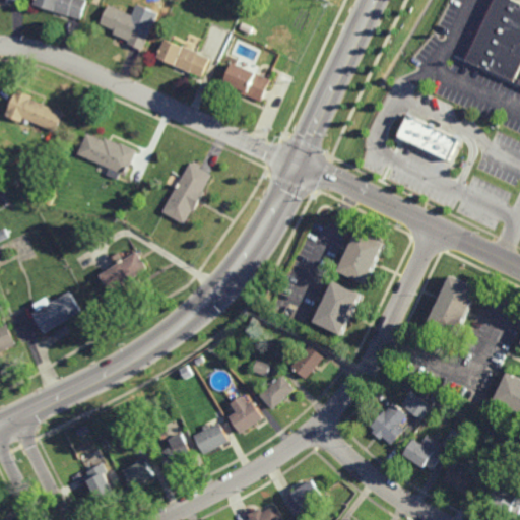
[(84,0),(79,17),(68,14),(68,15),(35,4),(36,0),(84,0)]
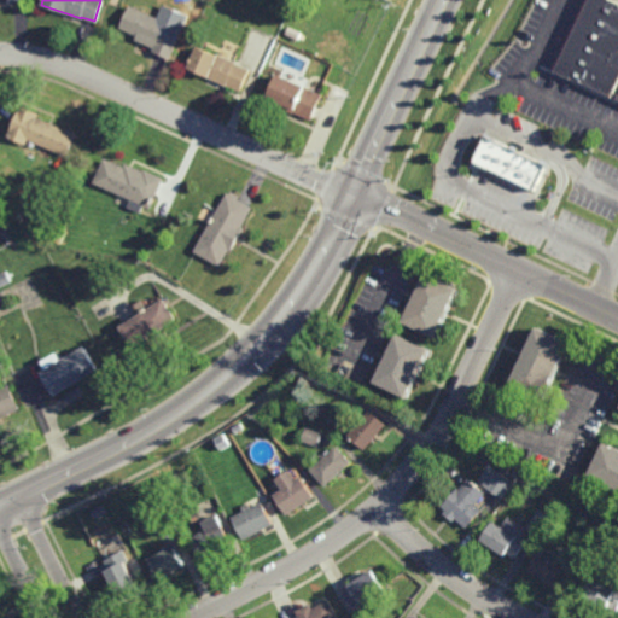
[(617,1),(613,0),(592,0),(558,71),(617,99),(617,1)]
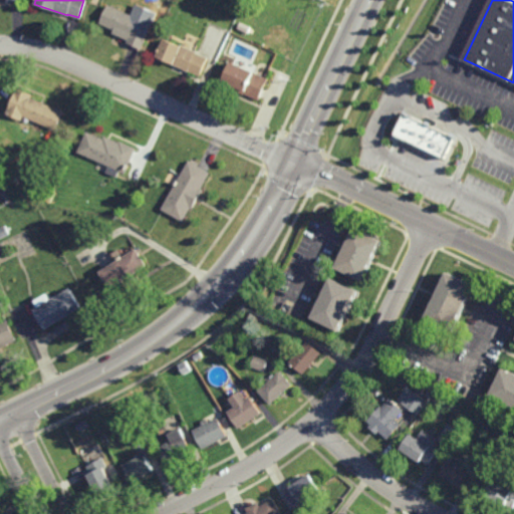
[(132,15),(135,8),(152,15),(149,22),(152,23),(140,49),(125,41),(126,39),(111,32),(112,29),(98,22),(107,3),(132,15)]
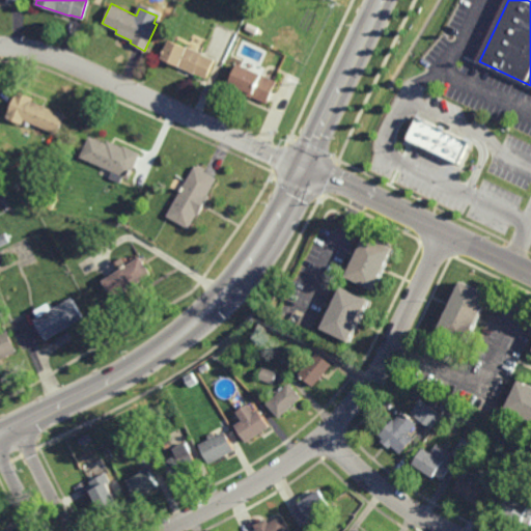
[(187,47),(187,45),(203,53),(203,54),(215,59),(206,78),(194,72),(194,73),(160,57),(169,38),(187,47)]
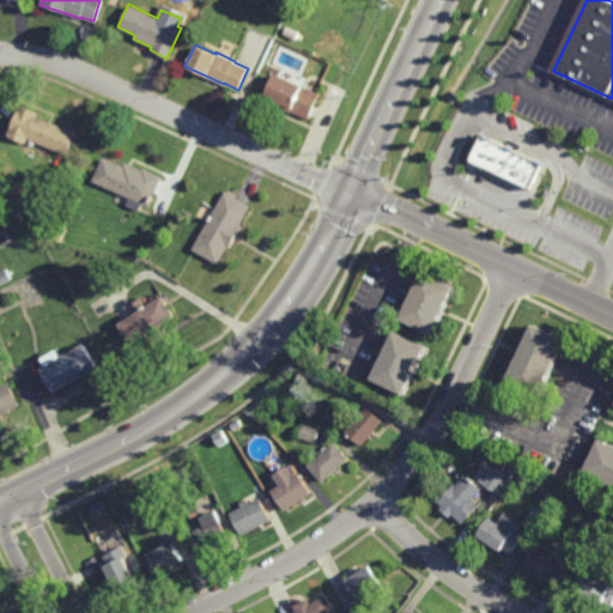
[(310,119),(291,110),(290,111),(273,104),(274,101),(265,96),(274,73),(321,93),(310,119)]
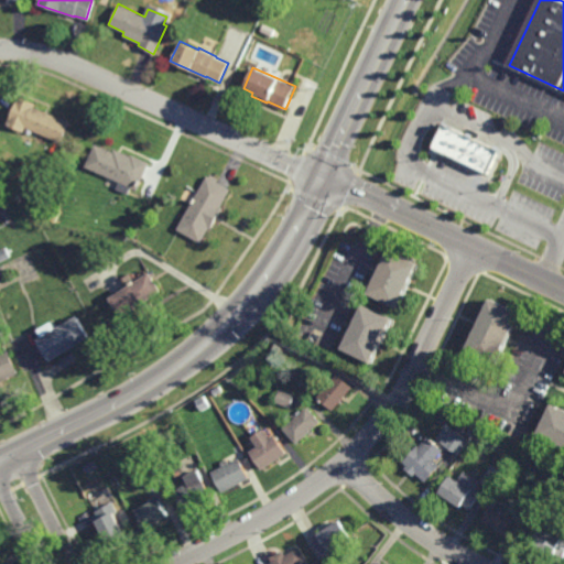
[(61,142),(25,127),(23,131),(7,125),(18,97),(34,104),(33,107),(68,121),(61,142)]
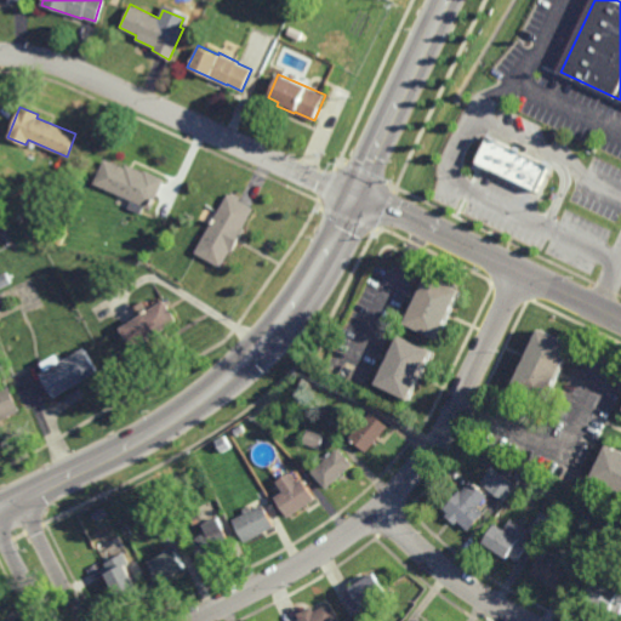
[(496,137),(548,163),(535,191),(482,165),(496,137)]
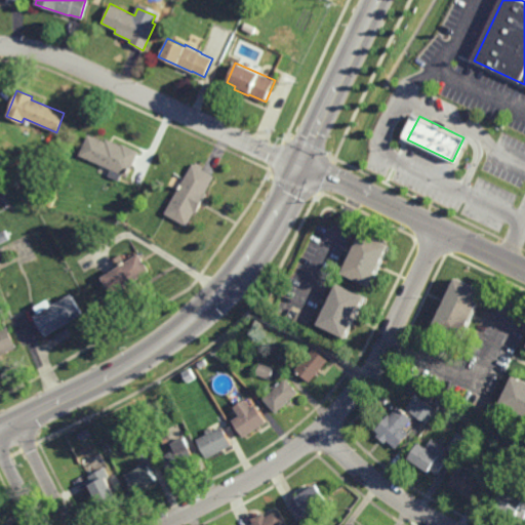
[(121,145),(121,144),(137,151),(126,176),(78,154),(86,133),(104,140),(106,137),(121,145)]
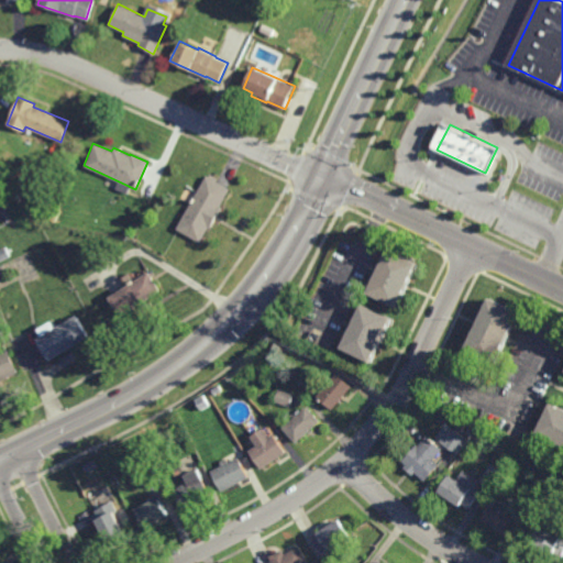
[(218,177),(216,180),(230,188),(219,207),(220,208),(209,228),(207,227),(199,242),(175,229),(190,201),(192,202),(195,198),(194,197),(207,175),(209,176),(210,174),(218,177)]
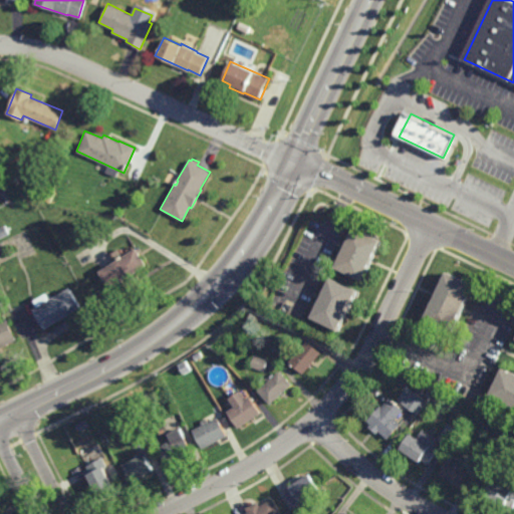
[(0,200),(0,191),(7,189),(10,196),(5,198),(0,200)]
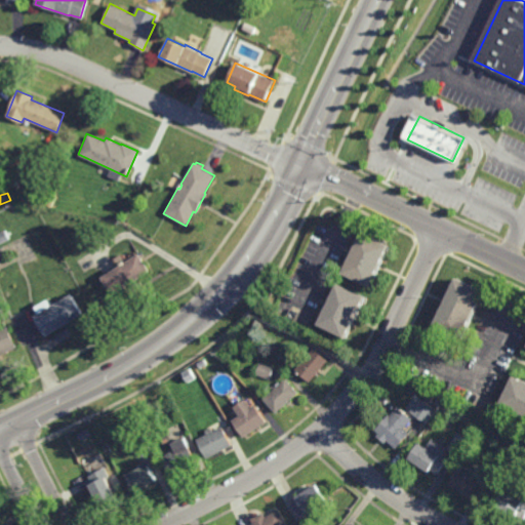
[(47,205),(42,203),(45,196),(50,198),(47,205)]
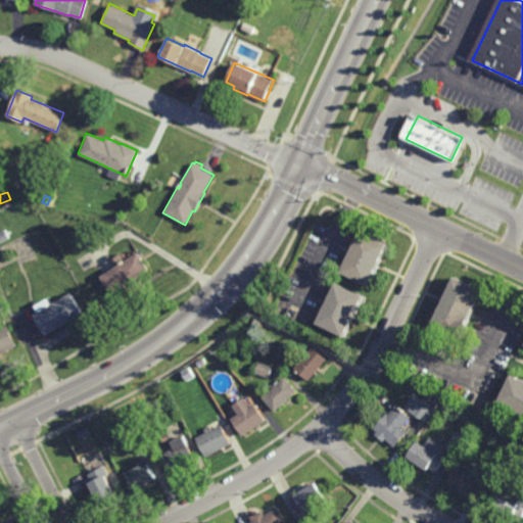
[(0,241),(0,231),(4,229),(8,237),(0,241)]
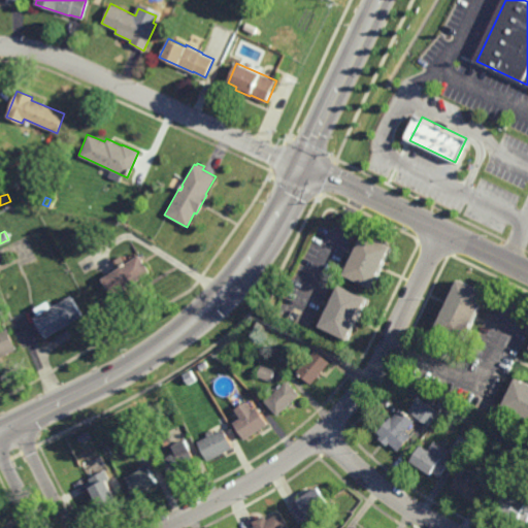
[(371,290),(344,276),(365,234),(392,248),(371,290)]
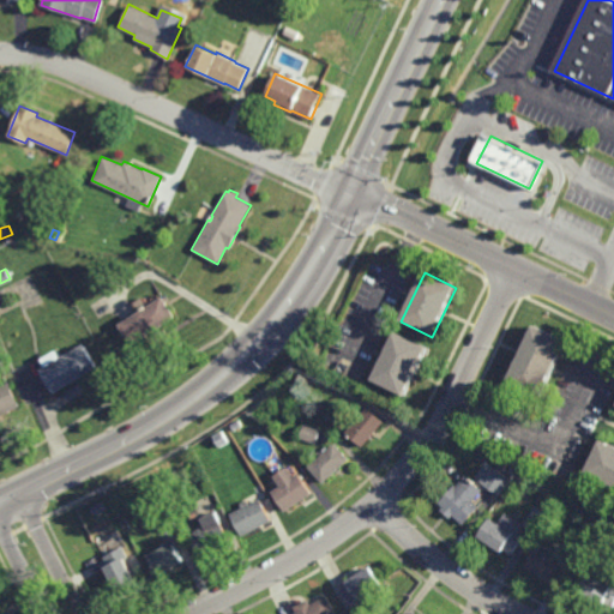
[(130,345),(116,325),(161,296),(174,317),(130,345)]
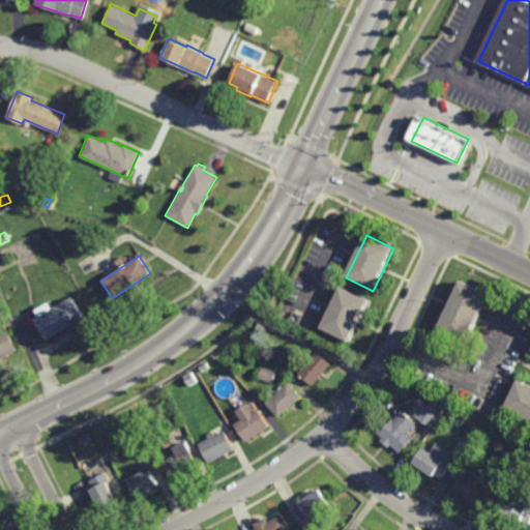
[(464,345),(436,331),(460,281),(488,295),(464,345)]
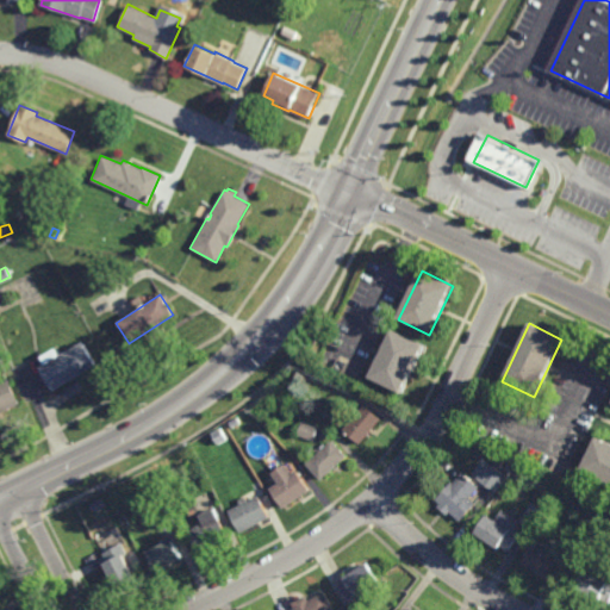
[(400,396),(369,380),(393,330),(424,346),(400,396)]
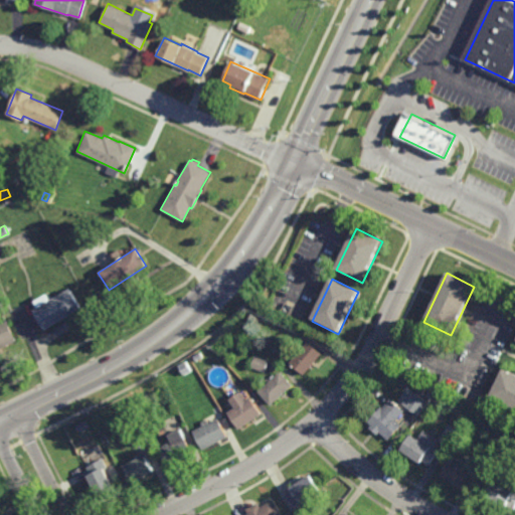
[(80,308),(44,331),(32,312),(37,308),(33,302),(46,294),(50,301),(68,290),(80,308)]
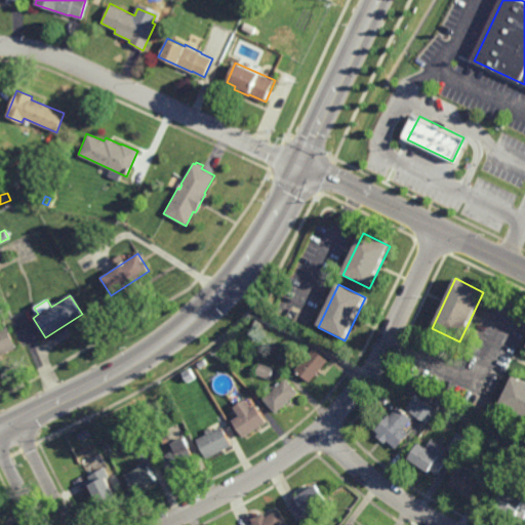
[(18,347),(1,354),(0,353),(0,330),(9,326),(18,347)]
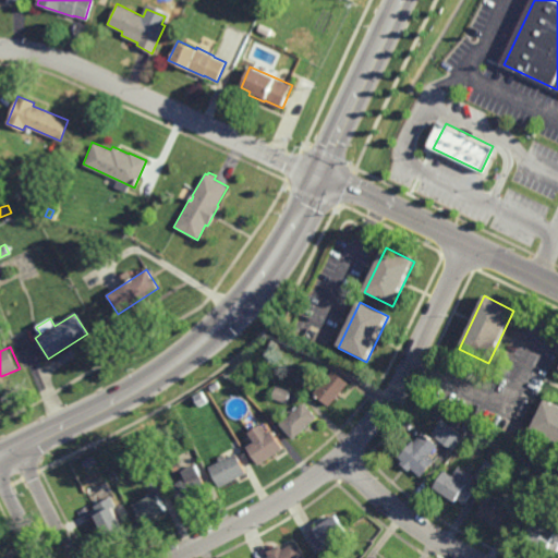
[(264,361),(257,358),(262,350),(268,353),(264,361)]
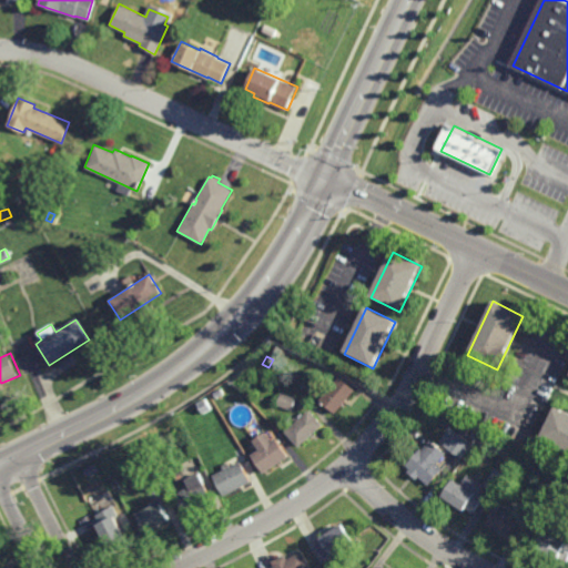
[(335,413),(321,401),(340,377),(354,389),(335,413)]
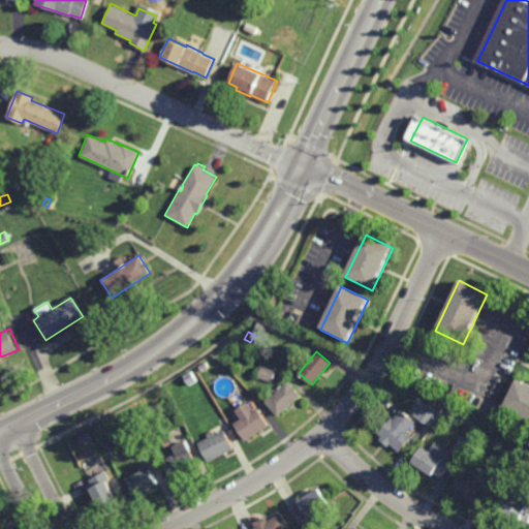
[(200,371),(197,366),(205,362),(208,367),(200,371)]
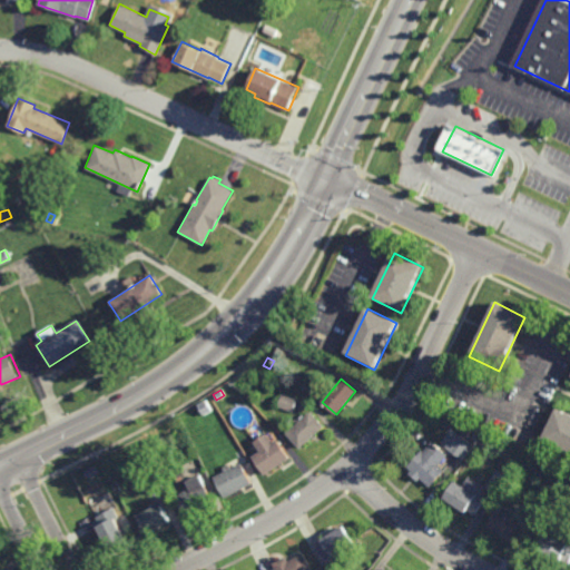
[(293,411),(277,405),(282,394),(297,400),(293,411)]
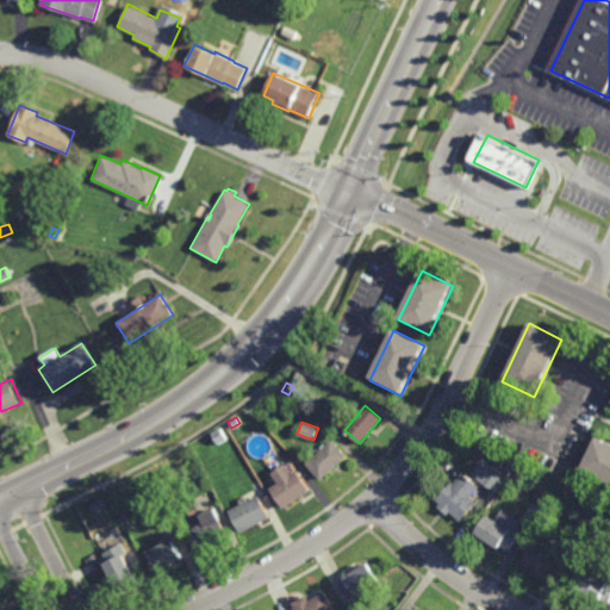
[(609,481),(579,467),(596,434),(609,440),(609,481)]
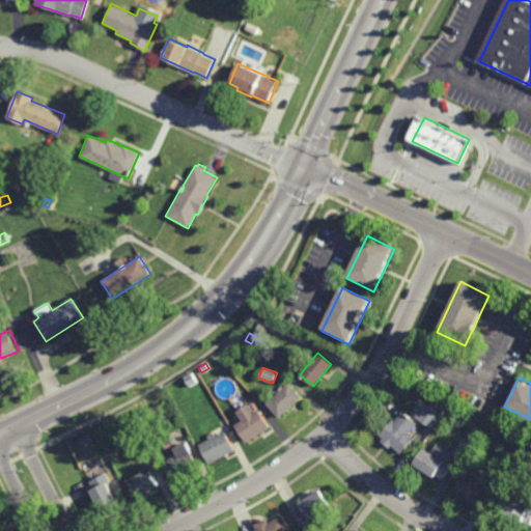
[(279,416),(267,401),(289,381),(303,395),(279,416)]
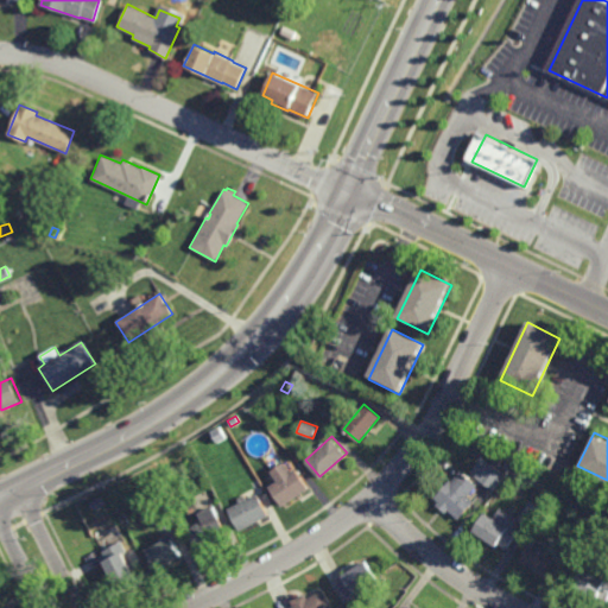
[(229,451),(223,442),(233,437),(238,447),(229,451)]
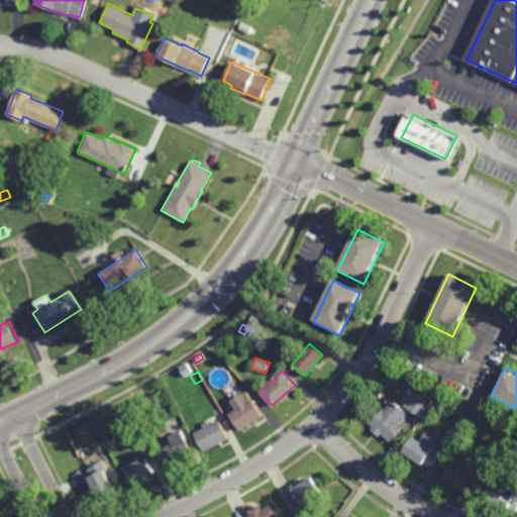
[(424,396),(416,392),(418,386),(427,390),(424,396)]
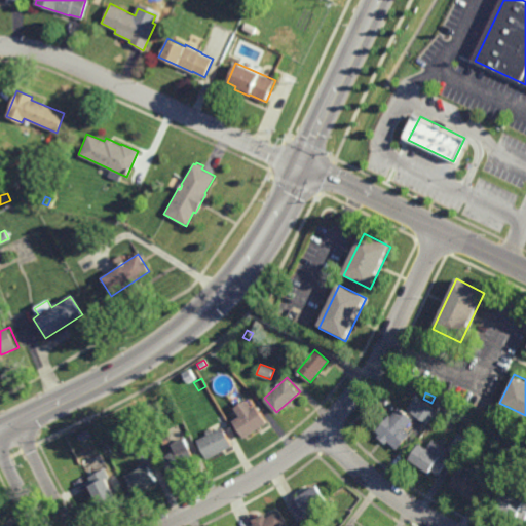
[(426,422),(408,408),(418,395),(437,410),(426,422)]
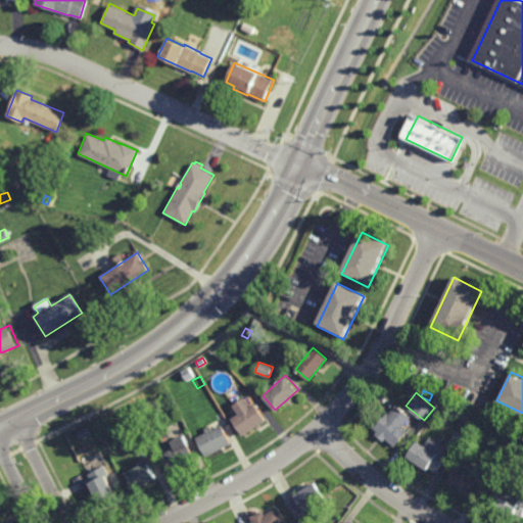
[(242,433),(231,416),(254,400),(266,418),(242,433)]
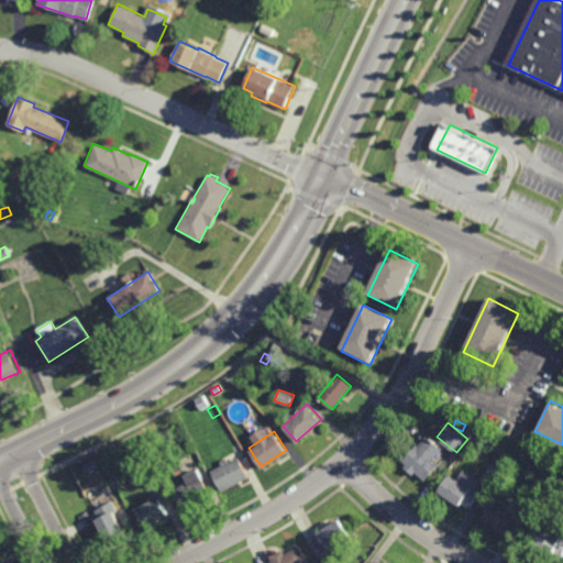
[(443,448),(434,457),(440,462),(424,479),(416,471),(414,474),(404,465),(406,463),(403,460),(417,442),(419,444),(428,433),(443,448)]
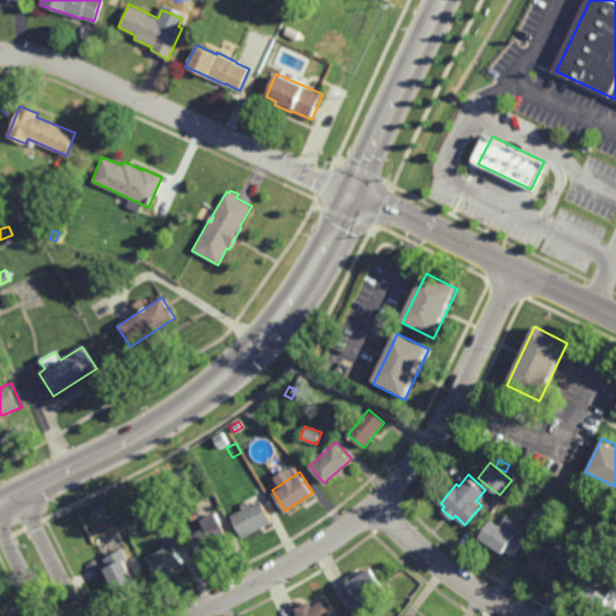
[(271,520),(242,535),(230,513),(242,507),(241,503),(247,499),(249,503),(259,498),(271,520)]
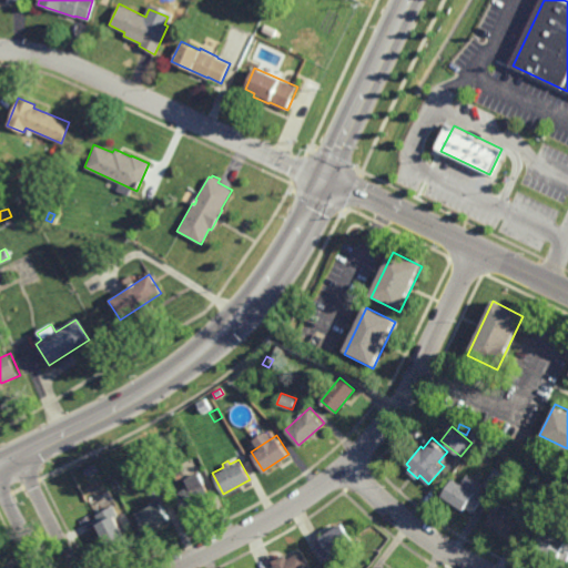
[(89,474),(84,467),(94,463),(98,469),(89,474)]
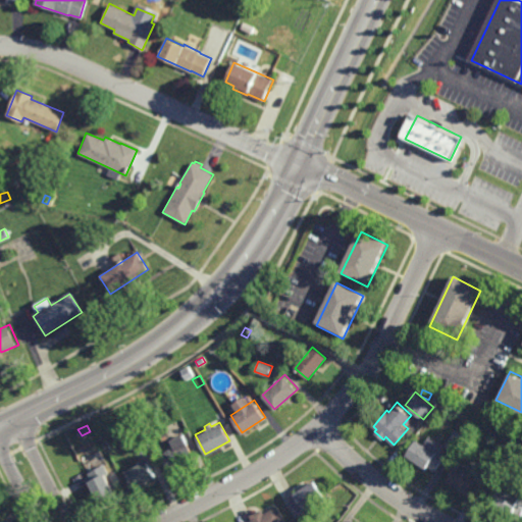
[(458,453),(445,444),(454,429),(467,437),(458,453)]
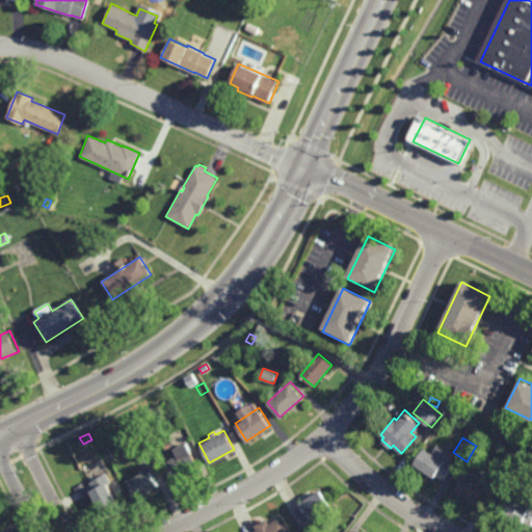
[(173,480),(164,461),(167,459),(167,458),(176,454),(171,447),(185,440),(198,468),(173,480)]
